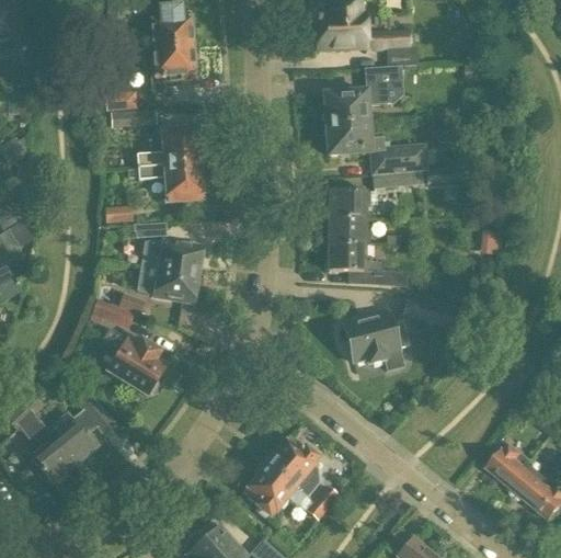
[(152,46),(192,44),(192,41),(193,38),(193,29),(191,26),(190,11),(182,12),(182,3),(159,6),(159,3),(146,4),(148,32),(140,32),(141,46),(152,46)]
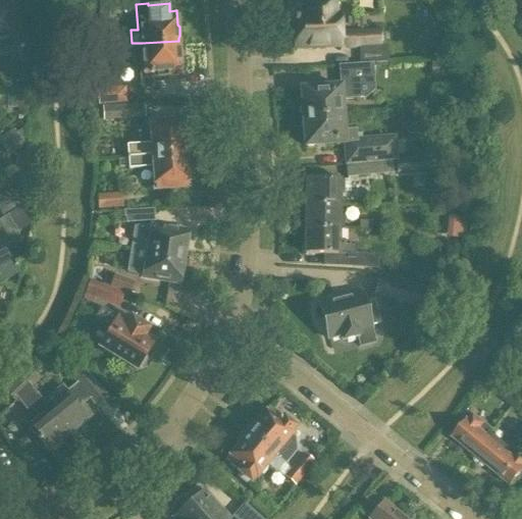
[(305,16),(295,17),(296,47),(341,45),(341,43),(345,43),(350,46),(354,46),(359,42),(361,42),(361,44),(380,43),(379,29),(360,30),(360,31),(340,32),(338,12),(335,13),(334,3),(304,4),(305,16)]
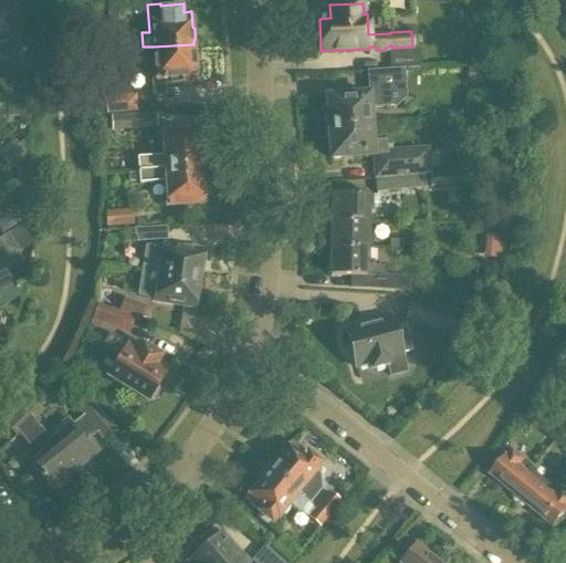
[(117,23),(118,6),(107,6),(106,23),(117,23)]
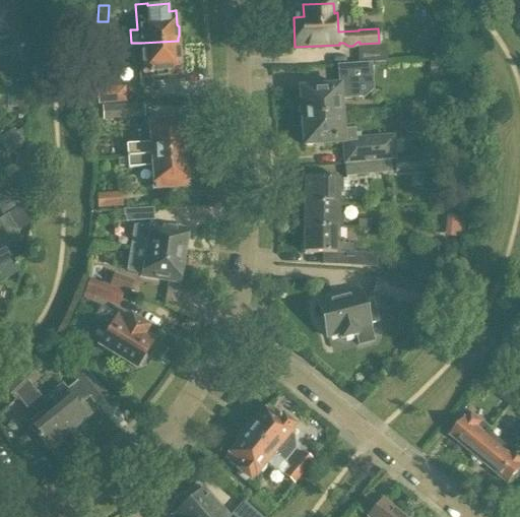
[(0,39),(3,39),(4,48),(15,46),(13,37),(14,37),(9,6),(0,7),(0,39)]
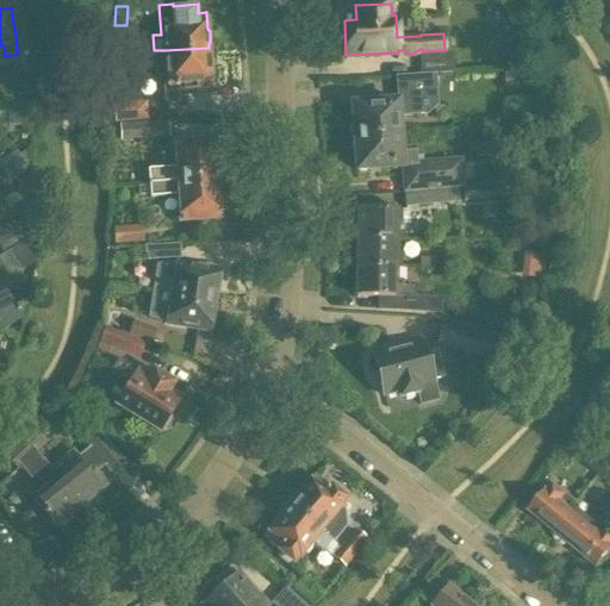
[(209,48),(166,50),(167,70),(163,70),(166,101),(179,100),(179,88),(211,87),(210,69),(212,67),(211,56),(209,54),(209,48)]
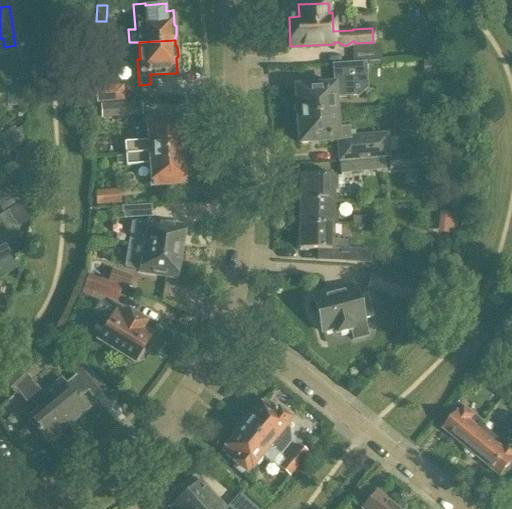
[(436,58),(437,72),(445,71),(444,57),(436,58)]
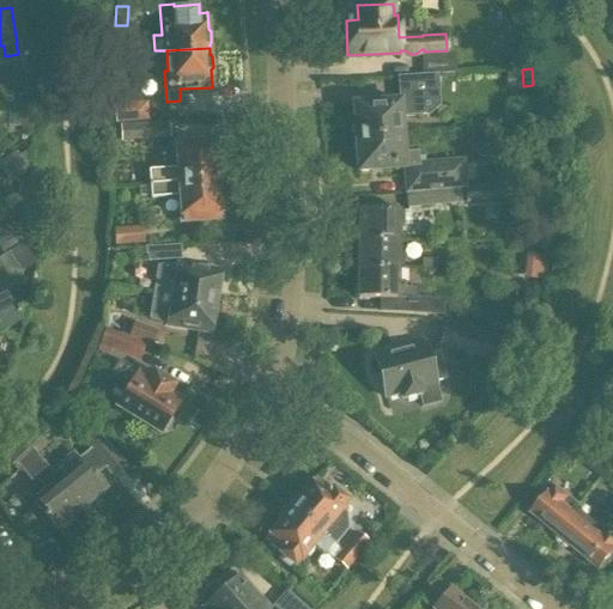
[(358,135),(404,133),(402,115),(428,114),(439,104),(438,73),(402,75),(404,99),(356,102),(358,135)]
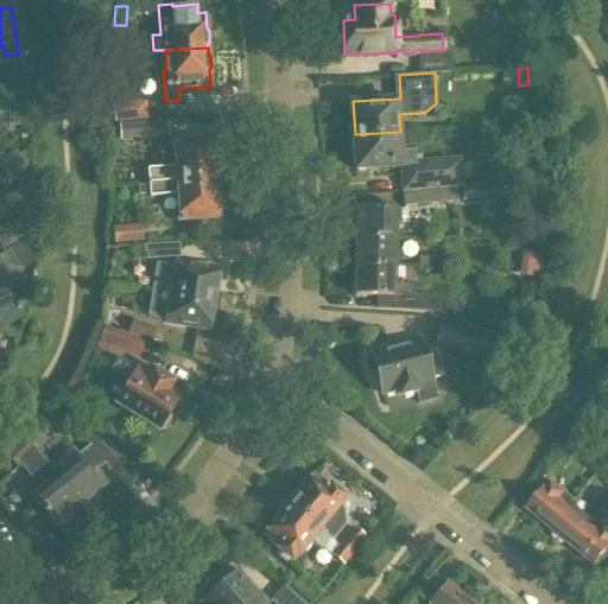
[(113,120),(147,118),(146,99),(112,102),(113,120)]
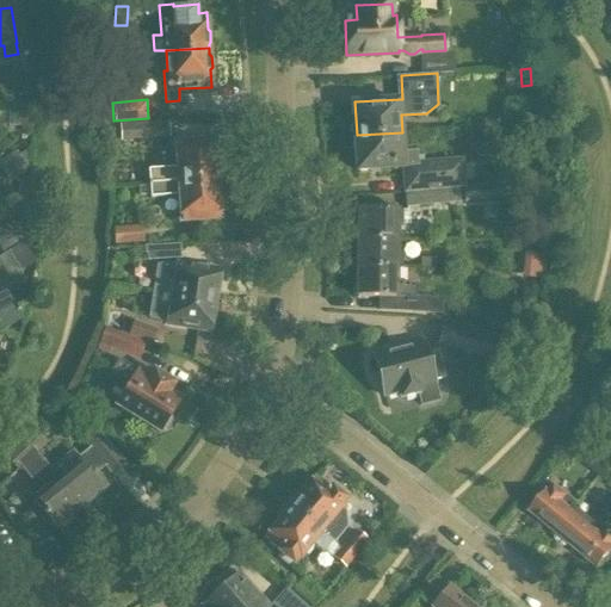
[(140,121),(127,121),(119,122),(121,140),(171,136),(168,118),(140,121)]
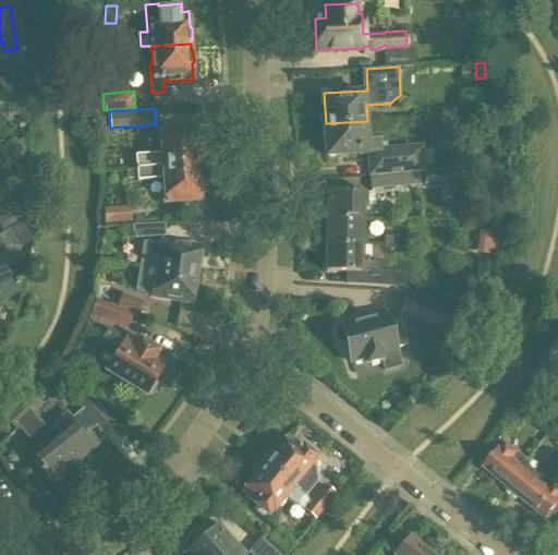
[(327,153),(367,152),(370,175),(372,175),(420,170),(425,170),(423,144),(383,147),(381,136),(368,137),(367,121),(326,123),(327,153)]
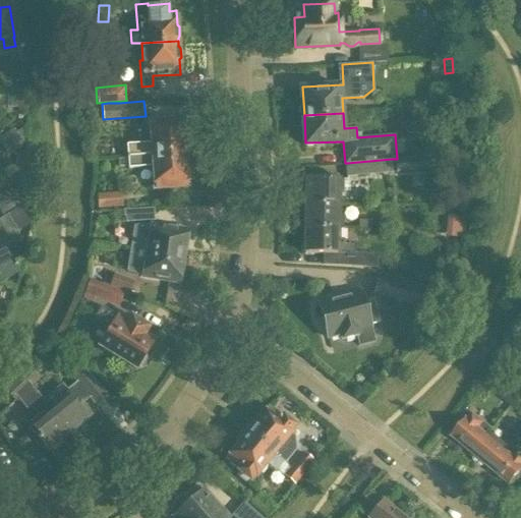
[(127,155),(184,151),(184,150),(187,147),(186,138),(183,136),(182,118),(151,120),(152,141),(126,144),(127,155)]
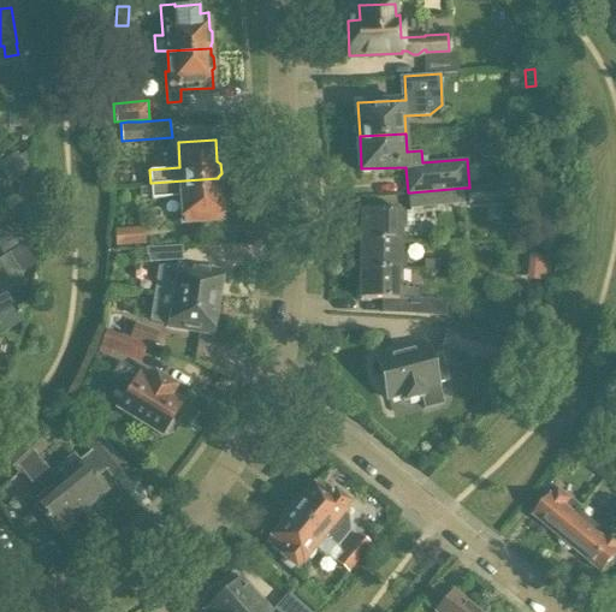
[(0,158),(0,164),(10,182),(29,170),(16,149),(0,158)]
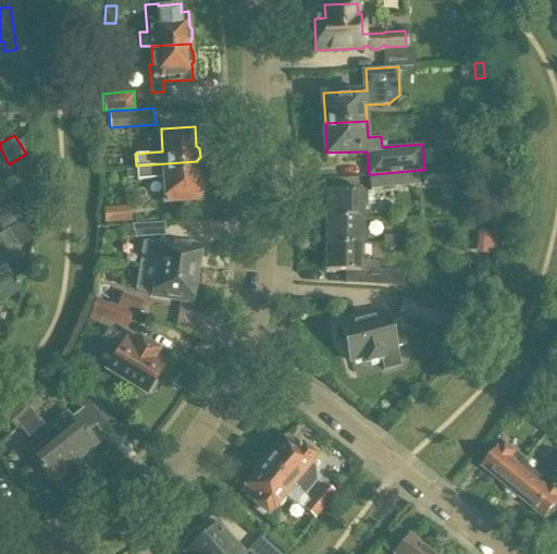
[(136,168),(126,169),(126,176),(136,175),(136,179),(164,176),(166,199),(200,196),(198,176),(201,174),(200,167),(197,163),(197,161),(136,165),(136,168)]
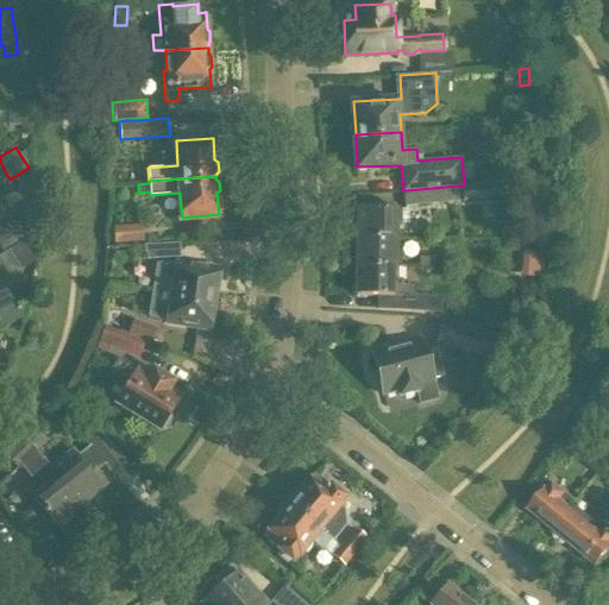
[(464,186),(465,199),(513,194),(510,180),(464,186)]
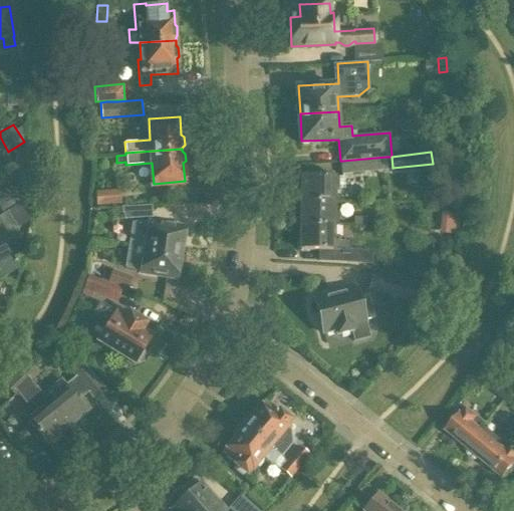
[(387,157),(342,161),(343,172),(388,168),(387,157)]
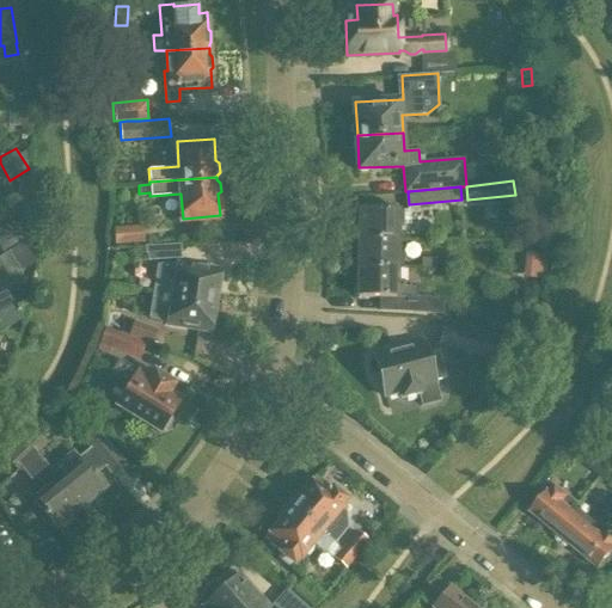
[(356,208),(356,238),(398,238),(398,209),(356,208)]
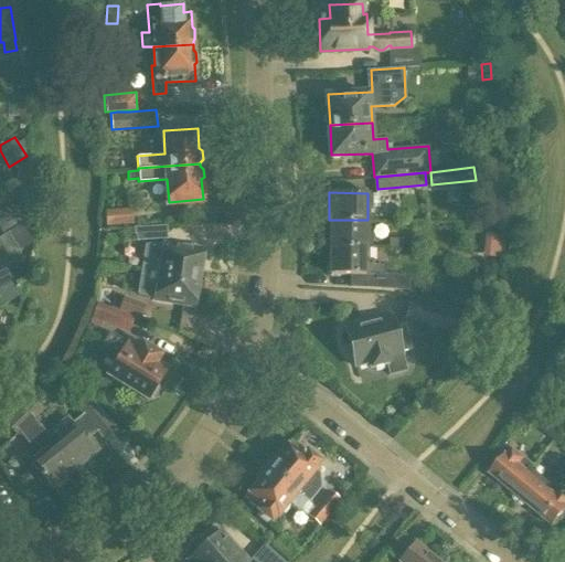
[(0,228),(3,233),(23,221),(13,203),(0,210),(0,228)]
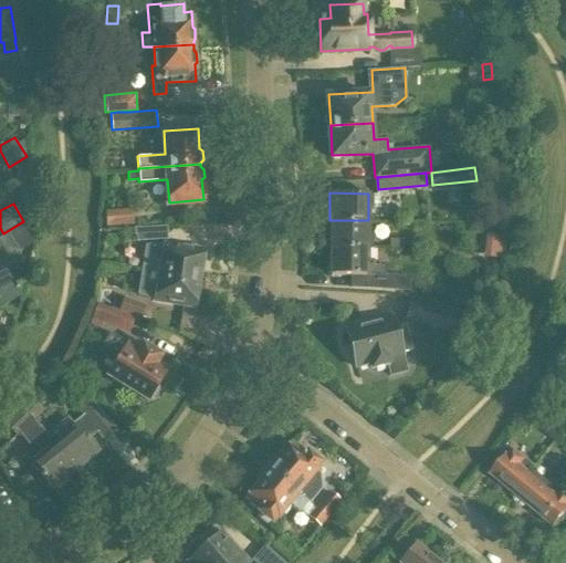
[(134,222),(134,207),(105,209),(106,225),(134,222)]
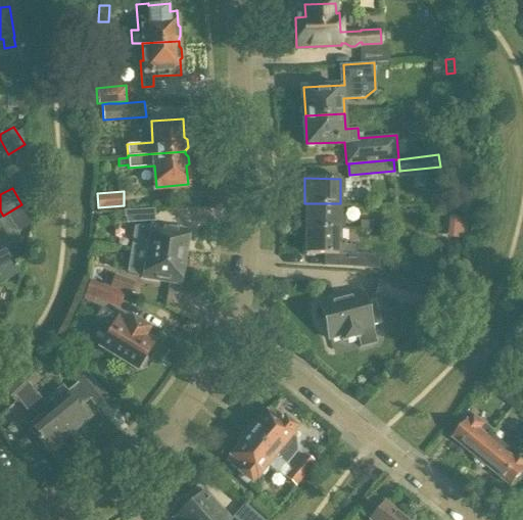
[(304,203),(304,227),(340,228),(340,203),(304,203)]
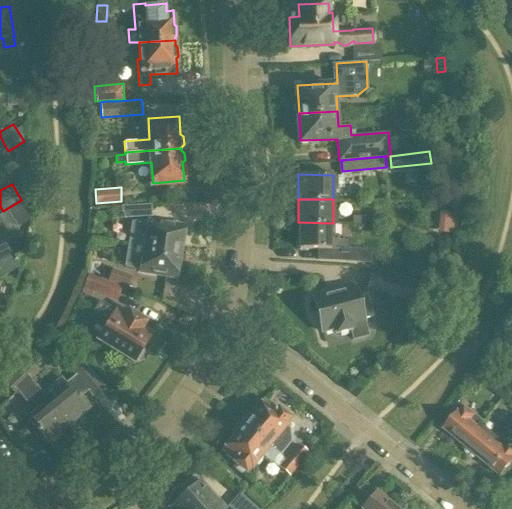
[(18,224),(30,216),(26,200),(9,210),(18,224)]
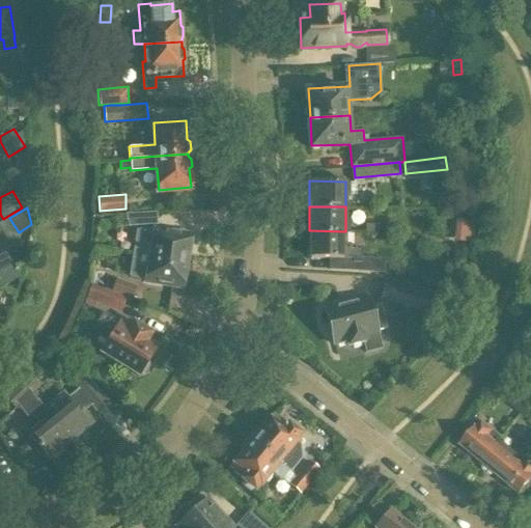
[(128,225),(159,223),(157,211),(124,212),(126,219),(128,220),(128,225)]
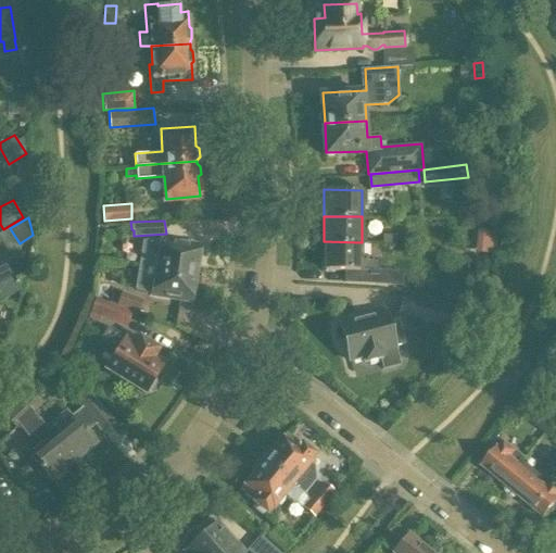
[(383,243),(397,243),(397,233),(383,233),(383,243)]
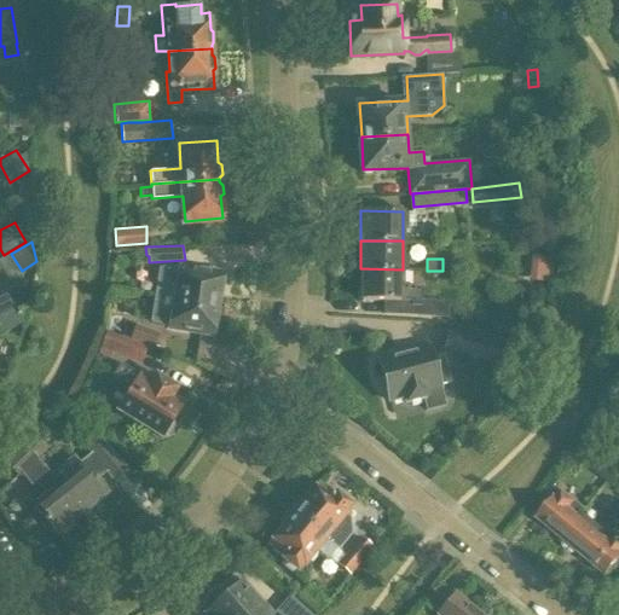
[(156,293),(218,303),(220,289),(224,286),(225,278),(223,276),(223,273),(180,265),(179,267),(173,266),(160,266),(156,293)]
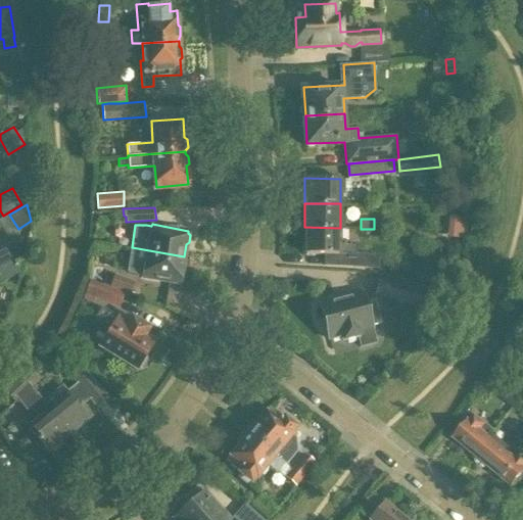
[(340,228),(304,227),(304,252),(324,253),(324,264),(378,267),(378,255),(355,254),(355,245),(349,245),(349,241),(340,241),(340,228)]
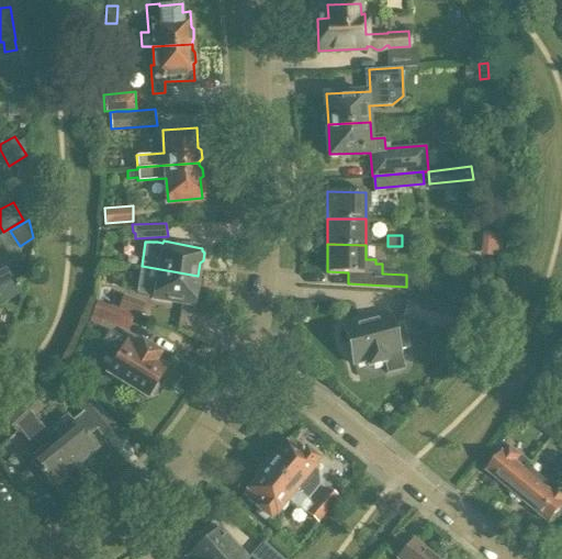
[(0,289),(14,280),(6,265),(0,268),(0,289)]
